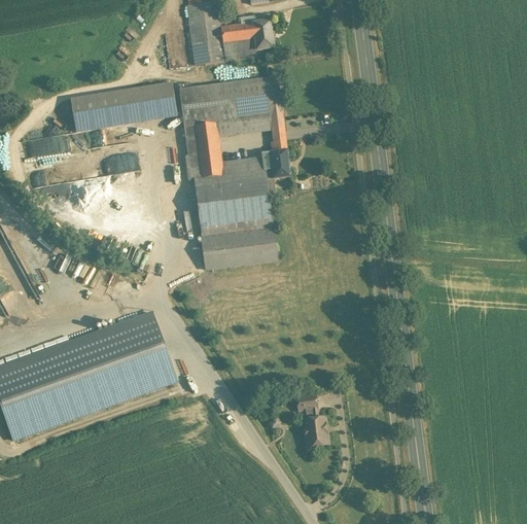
[(220,26),(217,0),(202,2),(189,4),(187,4),(195,64),(257,56),(256,49),(260,48),(259,39),(255,40),(253,22),(241,23),(220,26)]
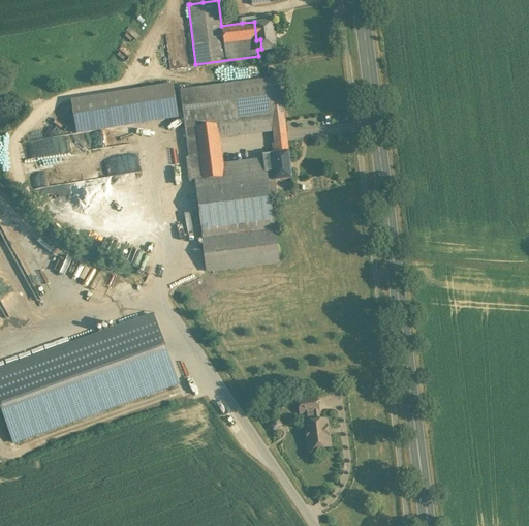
[(271,12),(242,17),(242,23),(254,22),(272,20),(271,12)]
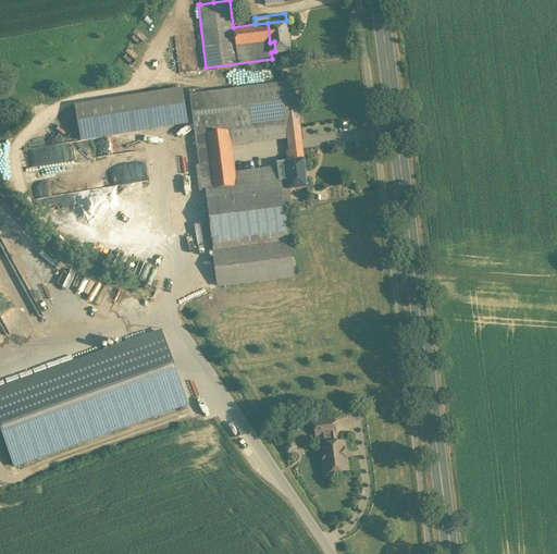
[(286,21),(268,23),(270,42),(274,41),(275,51),(291,49),(286,21)]
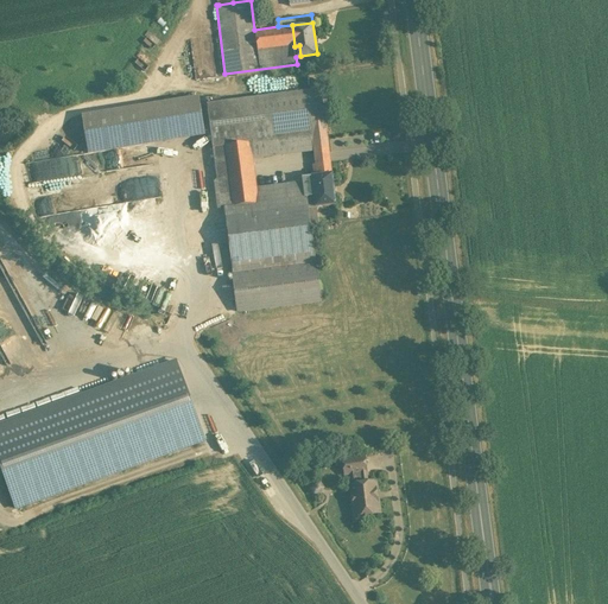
[(220,100),(207,101),(213,145),(225,144),(251,140),(279,137),(301,133),(327,131),(321,87),(220,100)]
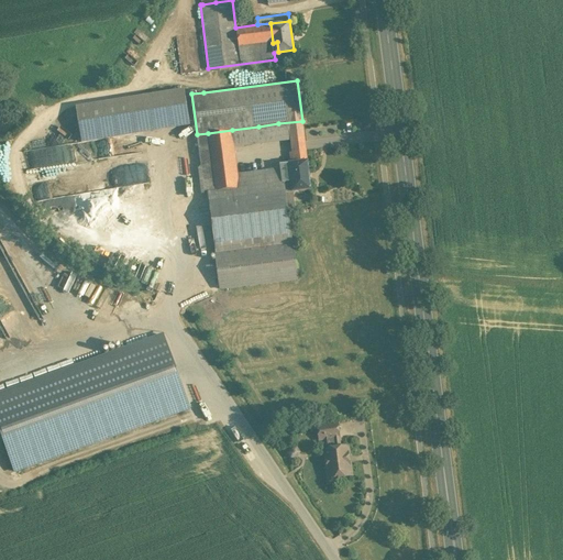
[(184,87),(76,105),(81,140),(136,131),(189,122),(184,87)]
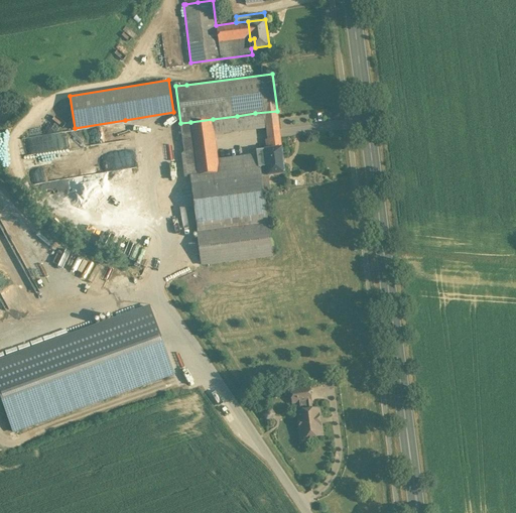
[(277,111),(255,113),(257,127),(266,126),(266,125),(278,124),(279,124),(277,111)]
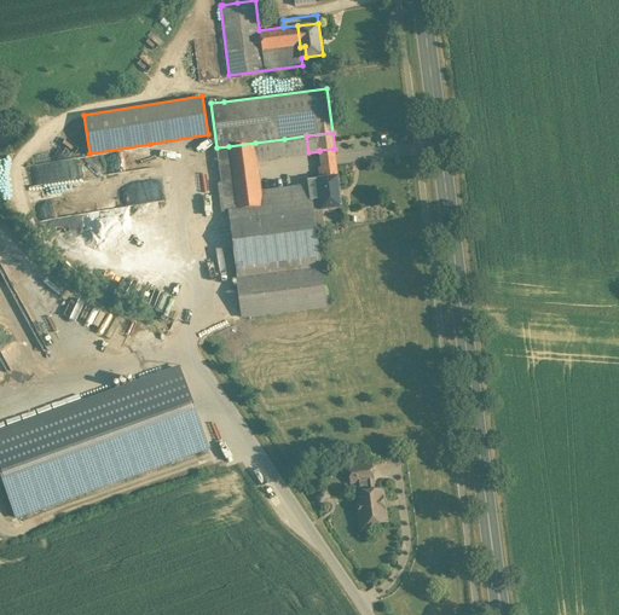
[(284,139),(255,143),(256,158),(287,155),(284,139)]
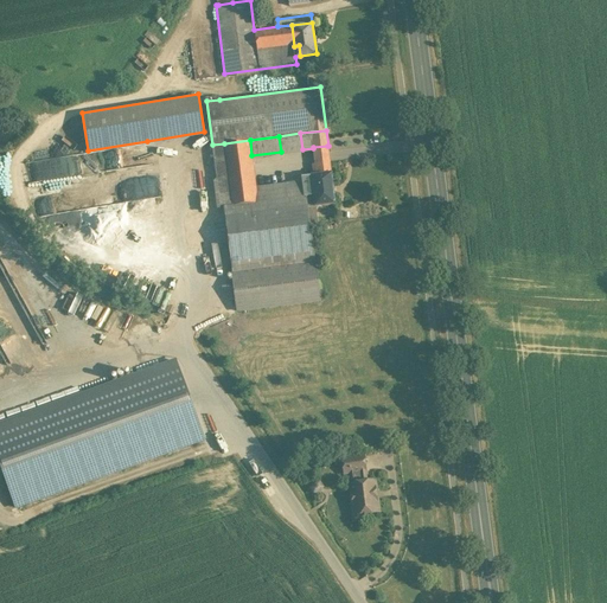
[(250,140),(224,143),(227,165),(253,161),(251,155),(250,140)]
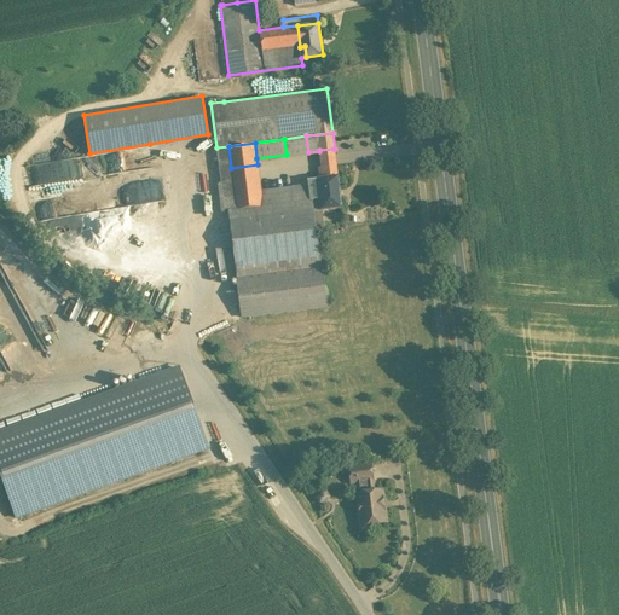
[(150,144),(25,164),(29,185),(36,220),(163,198),(155,163),(150,144)]
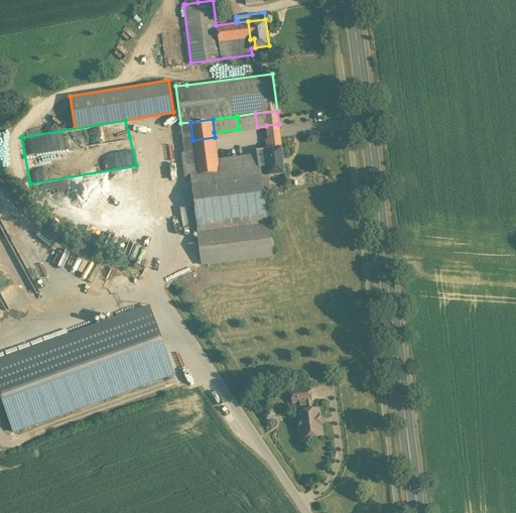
[(190,122),(180,123),(182,141),(192,140),(190,122)]
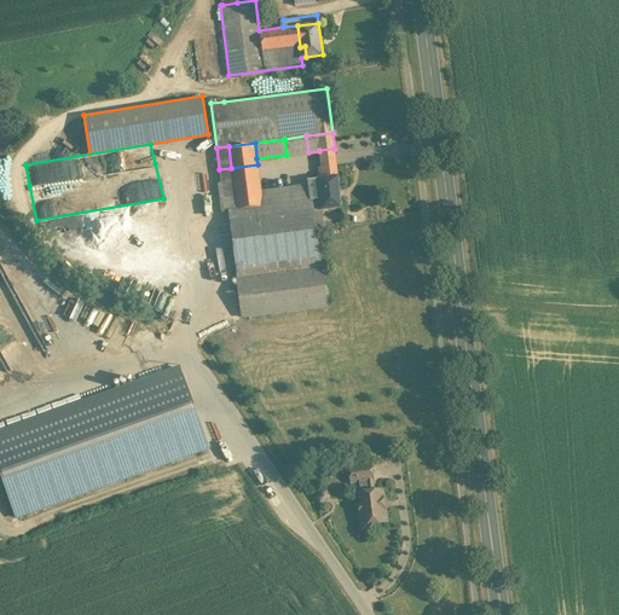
[(281,187),(261,190),(258,164),(231,168),(219,169),(221,180),(219,183),(223,210),(229,209),(236,264),(278,257),(319,253),(314,209),(311,209),(310,203),(298,204),(295,190),(282,192),(281,187)]
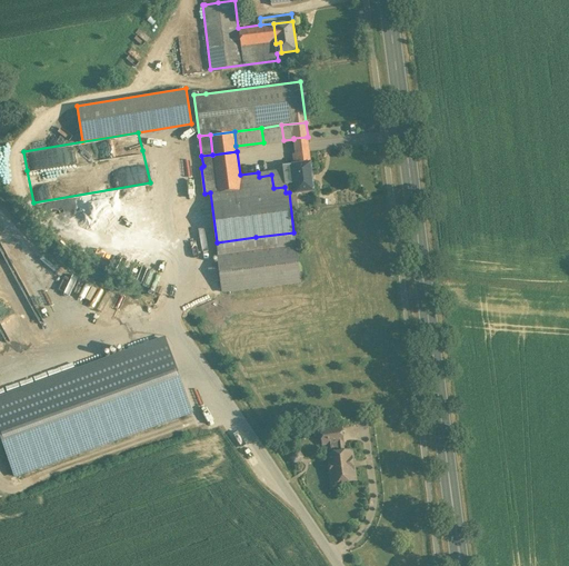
[(310,160),(282,165),(283,174),(285,174),(286,182),(285,184),(285,187),(286,192),(289,192),(296,191),(315,189),(310,160)]
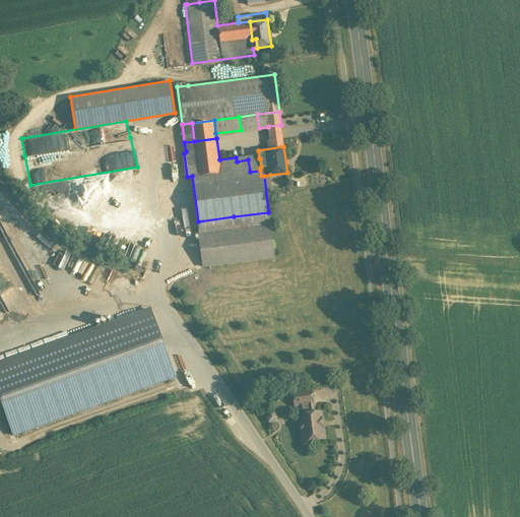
[(259,158),(248,159),(250,172),(260,171),(260,168),(261,167),(260,158),(259,158)]
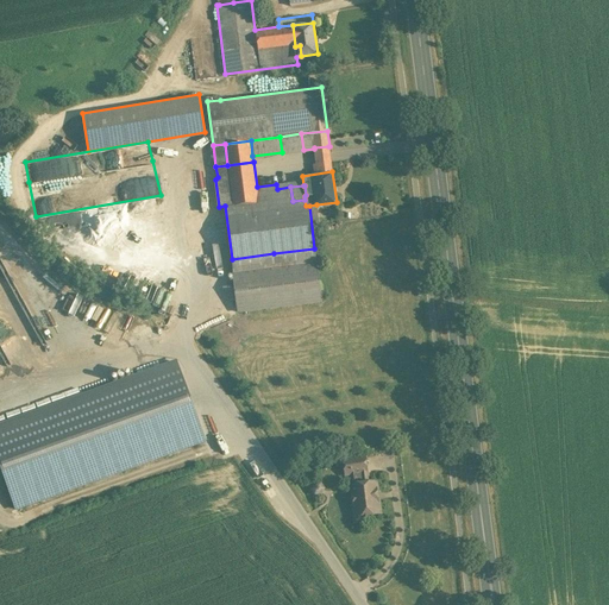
[(314,249),(274,253),(276,266),(316,262),(314,249)]
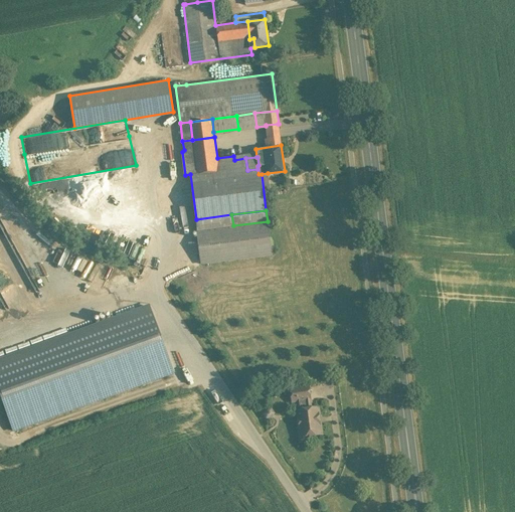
[(231,214),(196,219),(197,230),(233,225),(231,214)]
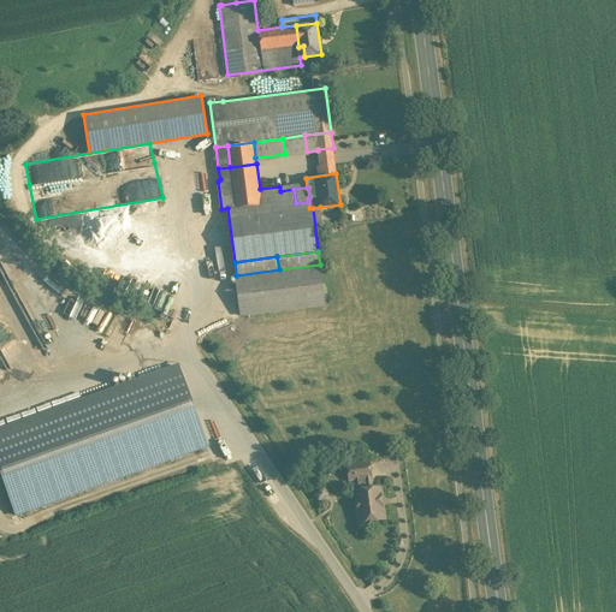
[(236,275),(241,313),(325,302),(320,265),(279,269),(236,275)]
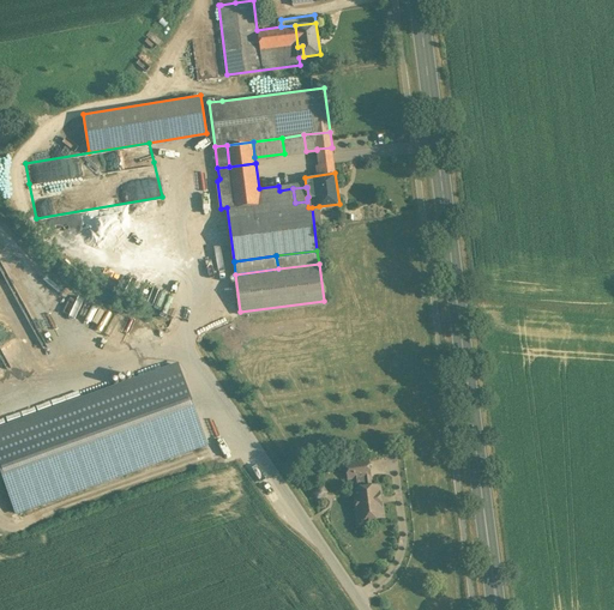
[(29,352),(40,352),(40,345),(0,271),(0,295),(4,294),(13,300),(4,300),(6,303),(13,305),(13,309),(10,312),(19,312),(17,315),(0,314),(0,316),(2,321),(0,326),(0,325),(0,344),(10,362),(29,352)]
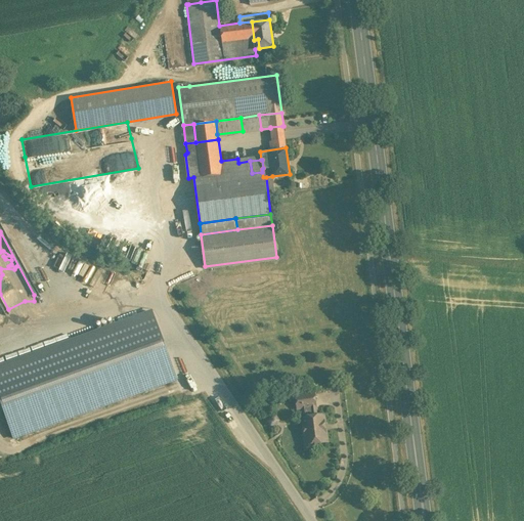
[(151,310),(0,364),(0,398),(13,436),(176,377),(151,310)]
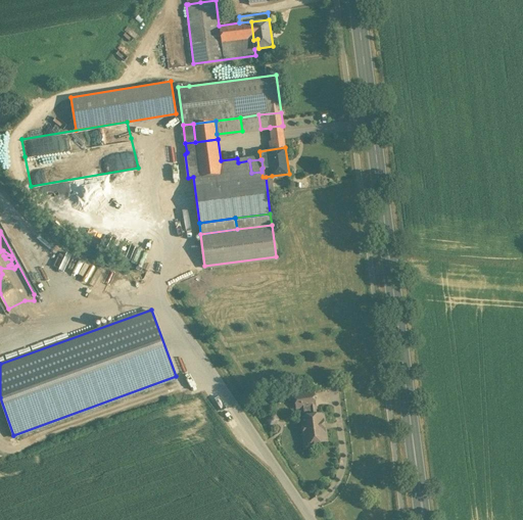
[(314,391),(295,393),(296,407),(301,406),(312,405),(315,404),(314,391)]
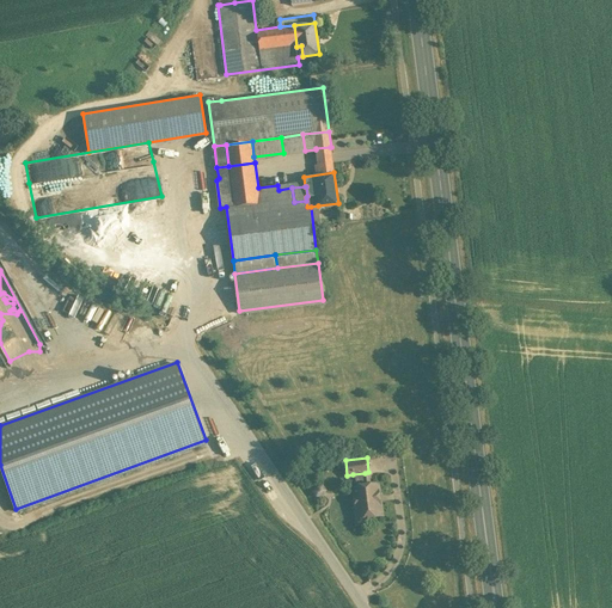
[(369,484),(366,481),(365,473),(353,474),(356,496),(354,498),(354,502),(357,504),(360,504),(362,505),(363,516),(381,514),(377,483),(369,484)]
